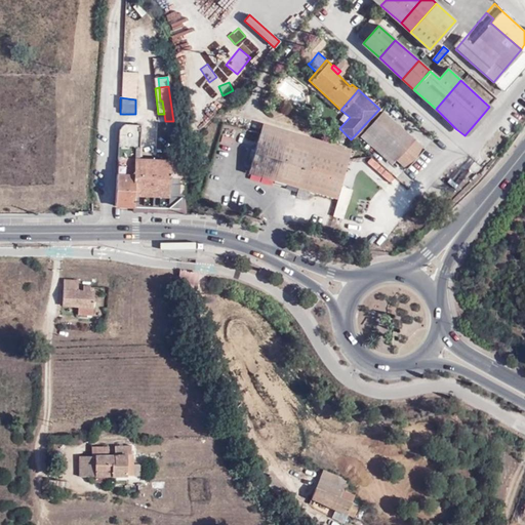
[(364,129),(385,148),(402,129),(381,110),(364,129)]
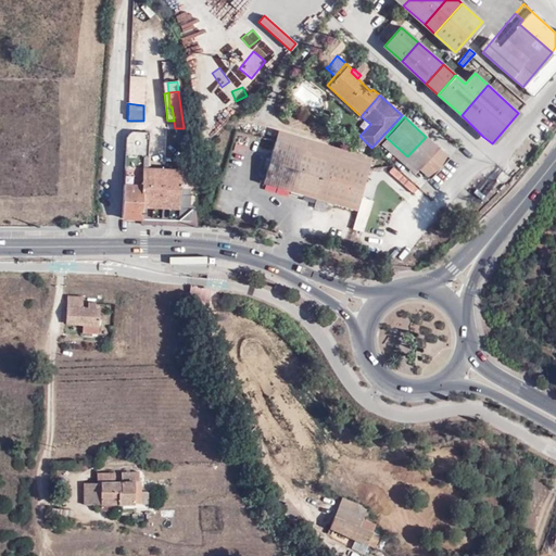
[(353,126),(350,118),(340,123),(344,130),(353,126)]
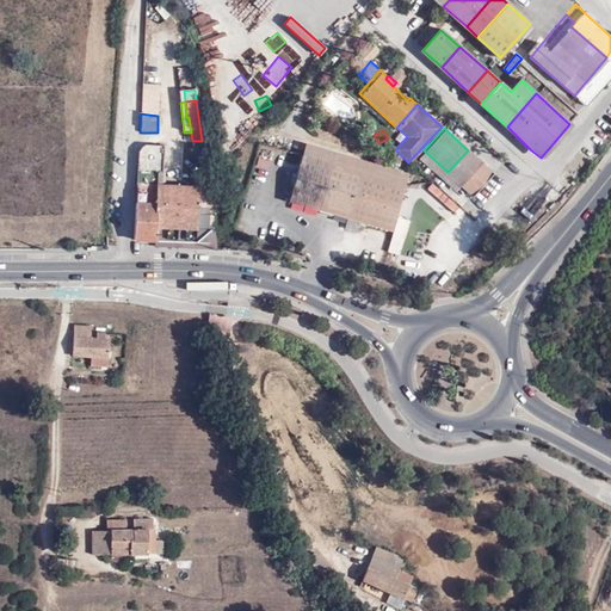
[(290,199),(320,208),(337,152),(307,143),(290,199)]
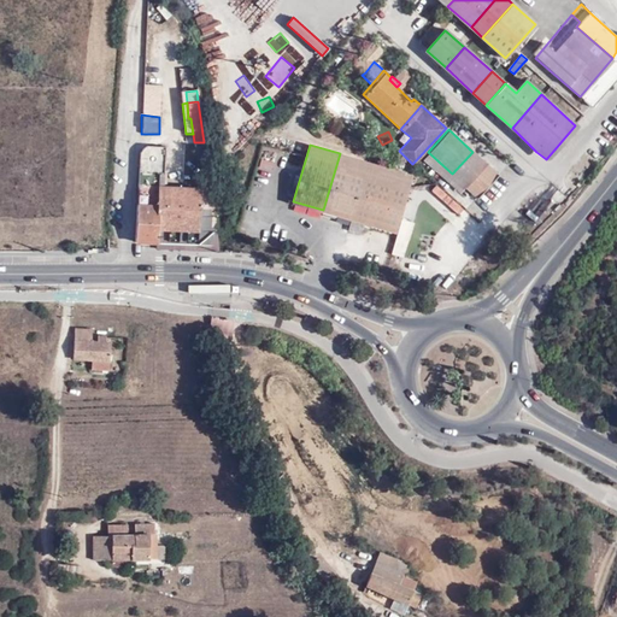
[(139,169),(164,170),(165,147),(148,146),(140,153),(139,169)]
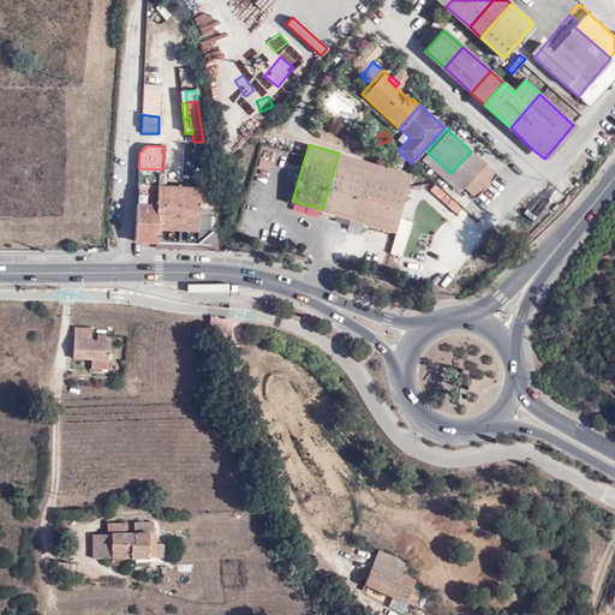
[(422,156),(447,178),(451,173),(427,151),(422,156)]
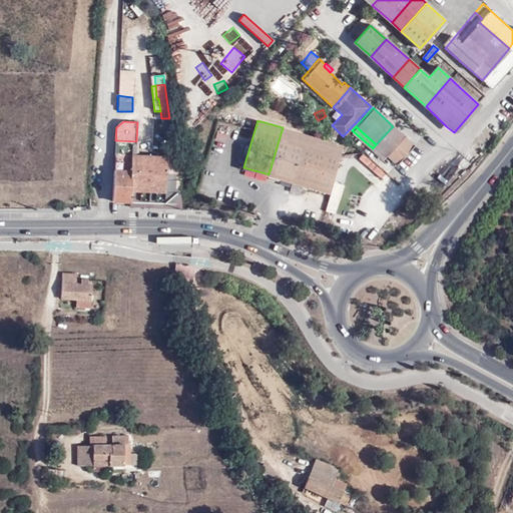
[(388,155),(396,162),(412,144),(393,126),(376,144),(377,145),(388,155)]
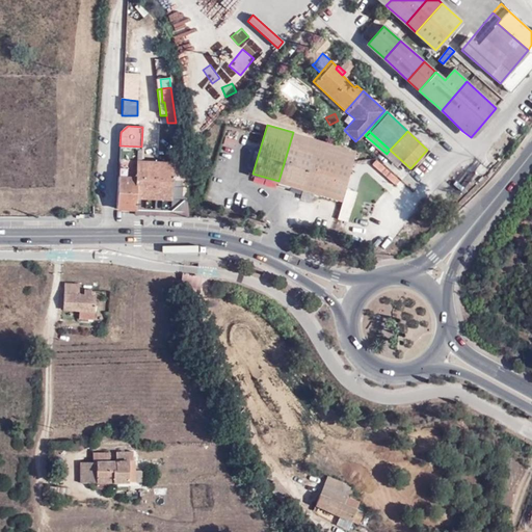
[(293,132),(278,181),(301,188),(316,140),(293,132)]
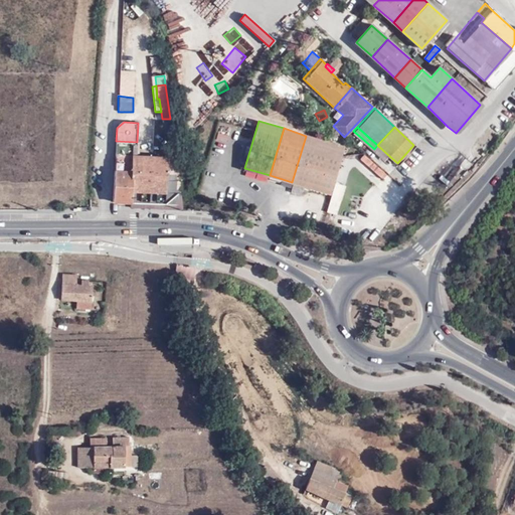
[(306,136),(292,182),(330,193),(337,167),(345,148),(306,136)]
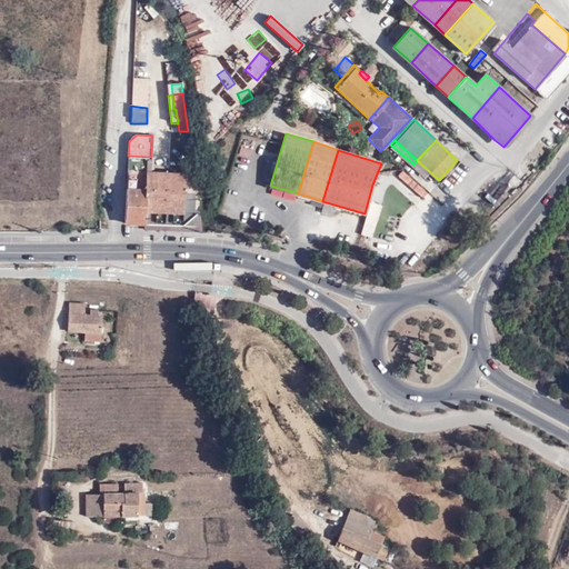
[(128,156),(123,223),(145,225),(145,212),(181,215),(181,162),(170,161),(169,175),(150,173),(151,157),(128,156)]
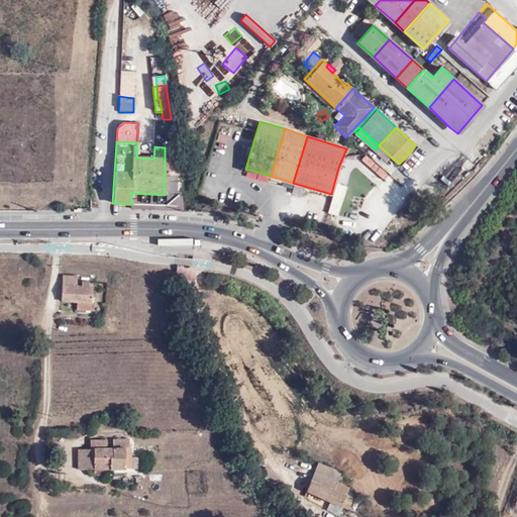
[(380,146),(377,150),(387,160),(391,157),(380,146)]
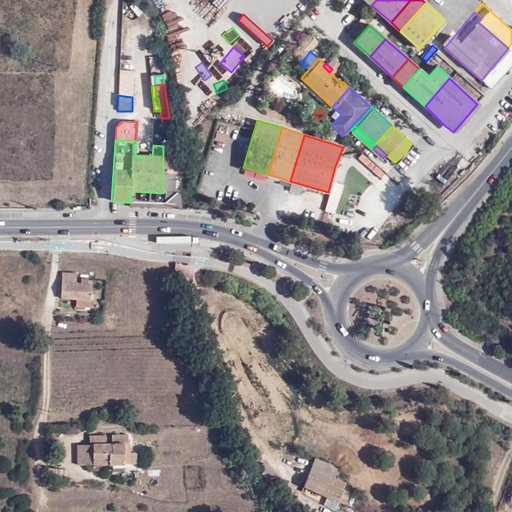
[(379,177),(384,172),(362,153),(357,158),(379,177)]
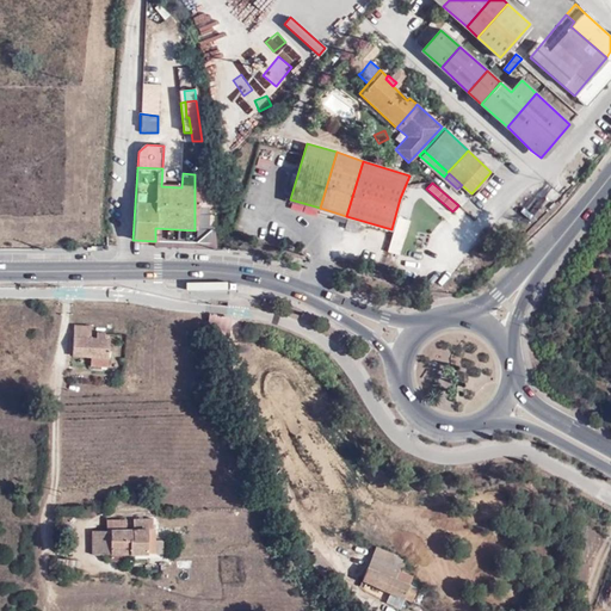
[(395,217),(389,255),(402,258),(409,220),(395,217)]
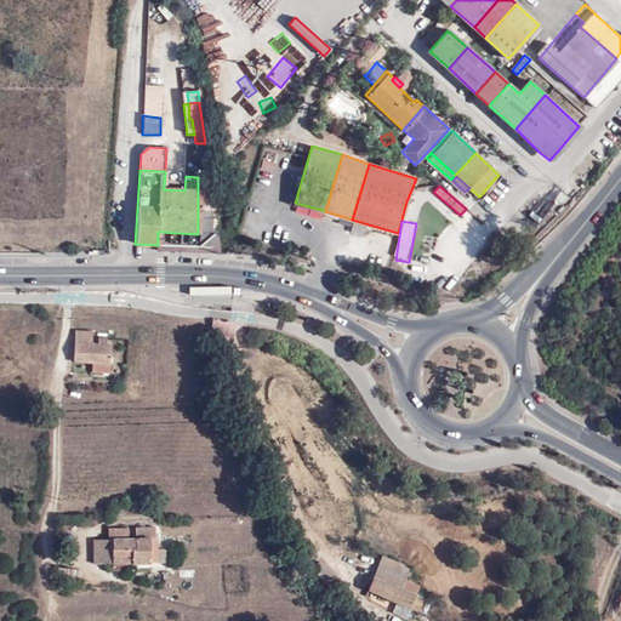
[(218,346),(222,322),(214,320),(210,345),(218,346)]
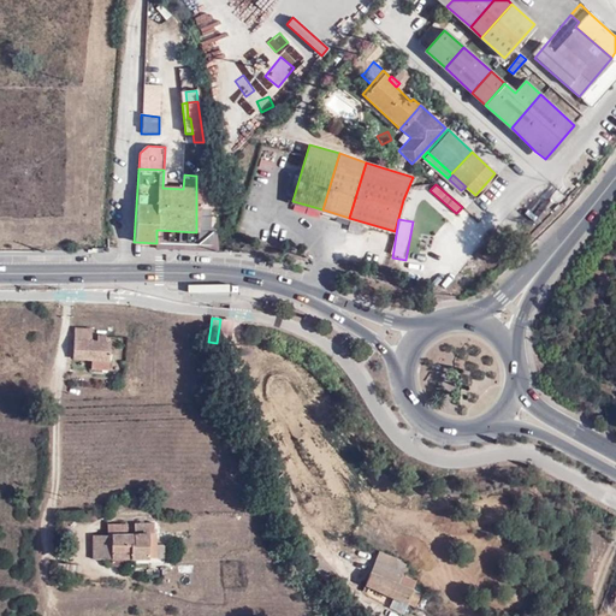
[(235,321),(223,319),(221,343),(232,345),(235,326),(235,321)]
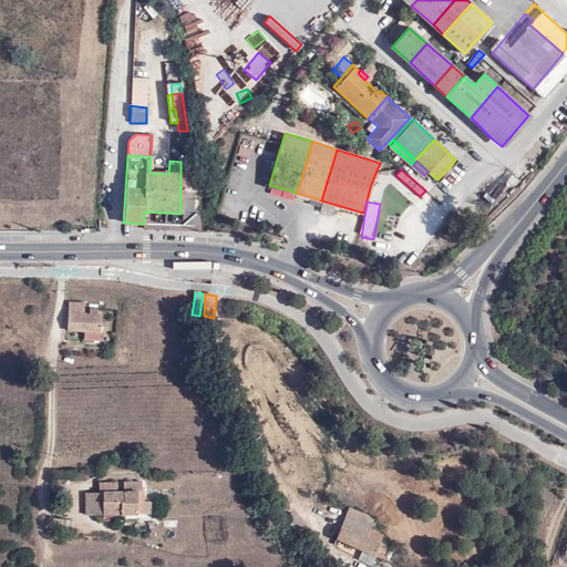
[(69,313),(84,315),(84,303),(70,302),(69,313)]
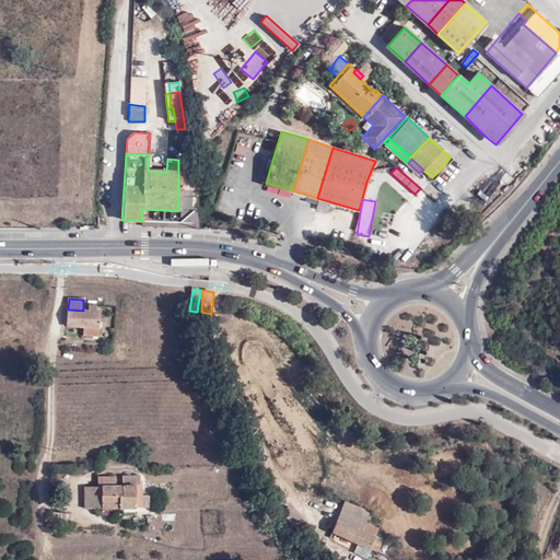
[(101,312),(96,312),(89,311),(83,311),(68,310),(68,326),(83,327),(100,328),(101,312)]
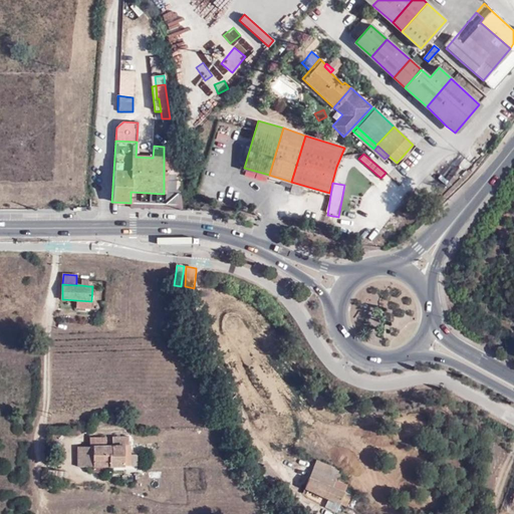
[(90,312),(91,301),(76,300),(75,311),(90,312)]
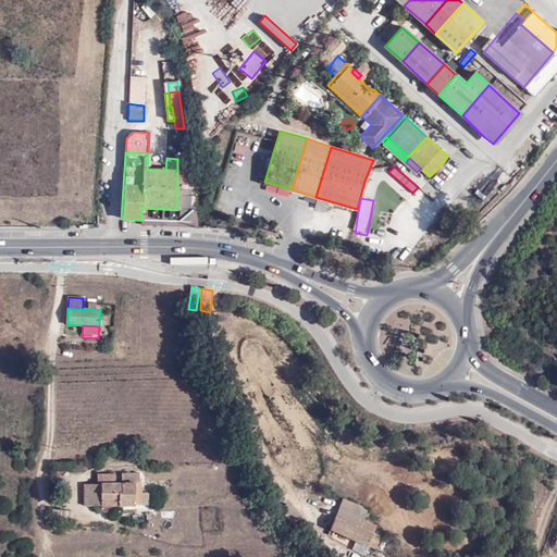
[(100,506),(135,505),(135,494),(140,494),(140,493),(140,483),(139,483),(135,483),(139,482),(139,473),(122,473),(122,483),(115,483),(115,473),(97,474),(97,483),(84,484),(85,506),(100,506)]
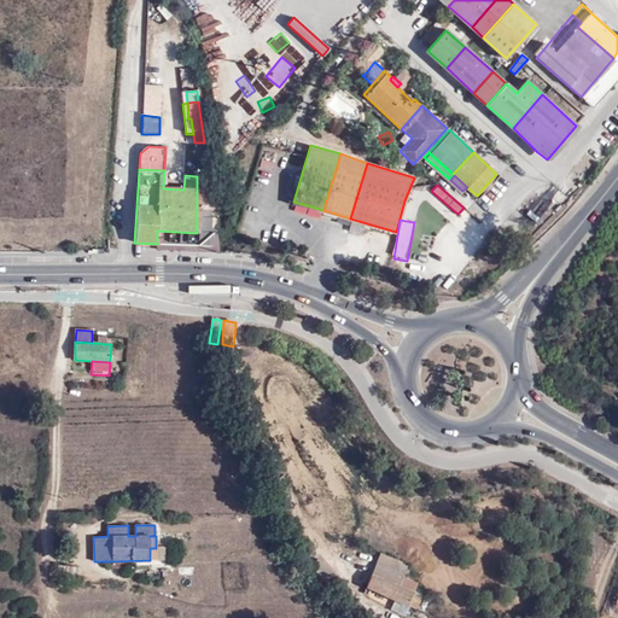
[(150,560),(165,561),(164,547),(156,547),(156,548),(150,548),(150,560)]
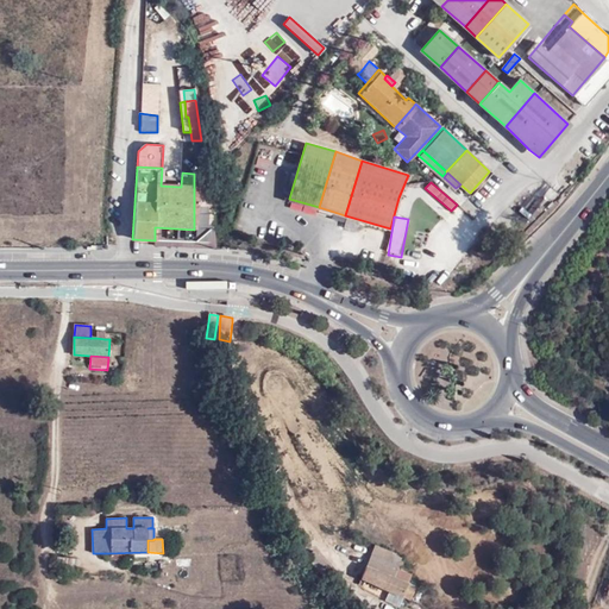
[(360,577),(402,594),(405,588),(413,591),(415,584),(407,581),(410,571),(397,565),(401,556),(393,552),(394,550),(375,544),(360,577)]
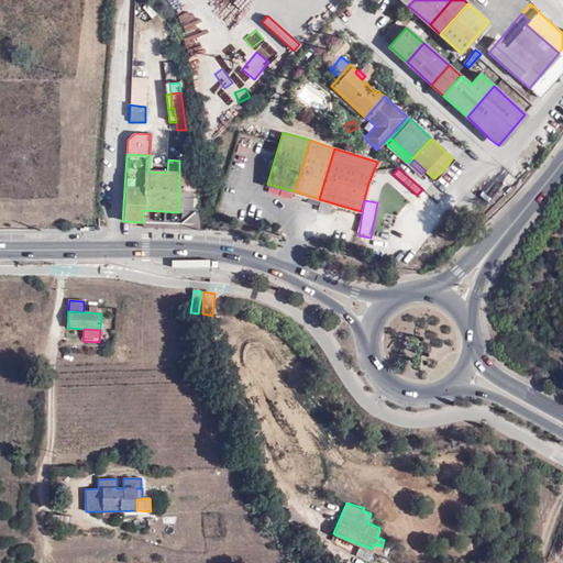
[(296,533),(300,522),(288,509),(282,517),(296,533)]
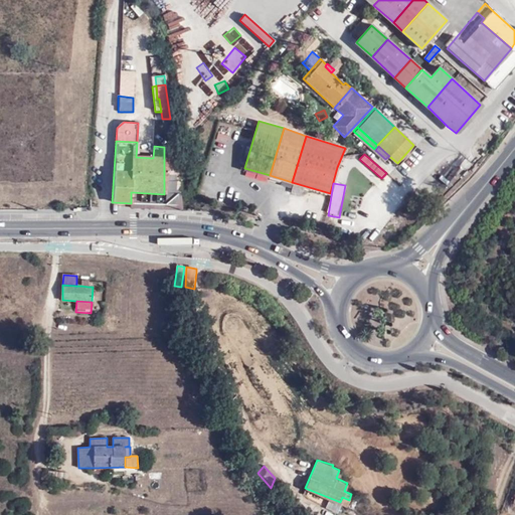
[(271,488),(274,492),(281,481),(278,478),(276,479),(275,478),(271,488)]
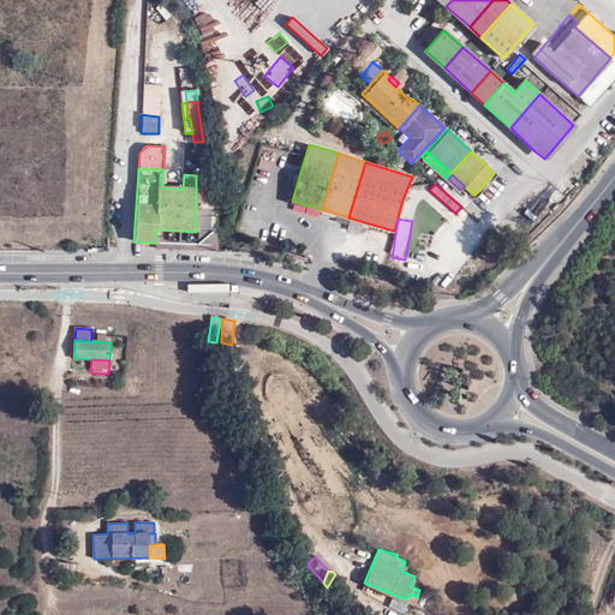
[(357,614),(364,609),(356,601),(348,607),(356,614),(357,614)]
